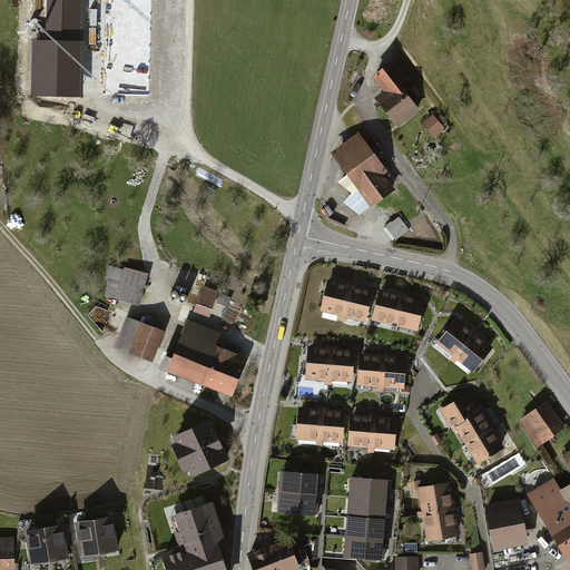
[(81,0),(49,0),(49,43),(35,43),(35,95),(80,95),(81,0)]
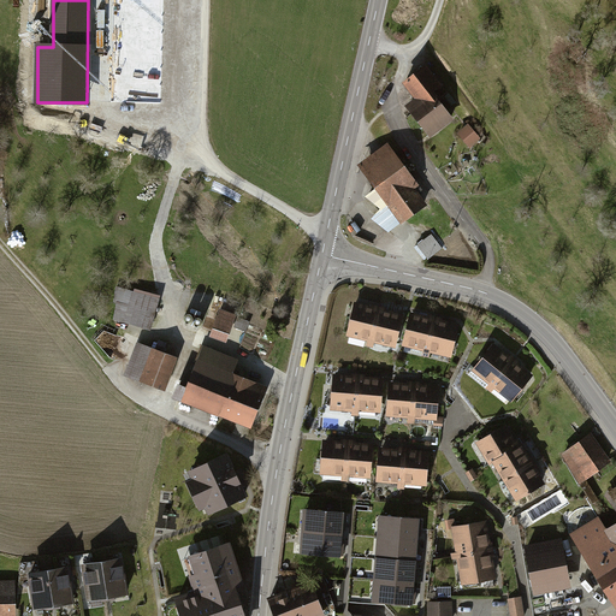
[(164,0),(114,0),(114,102),(163,102),(164,0)]
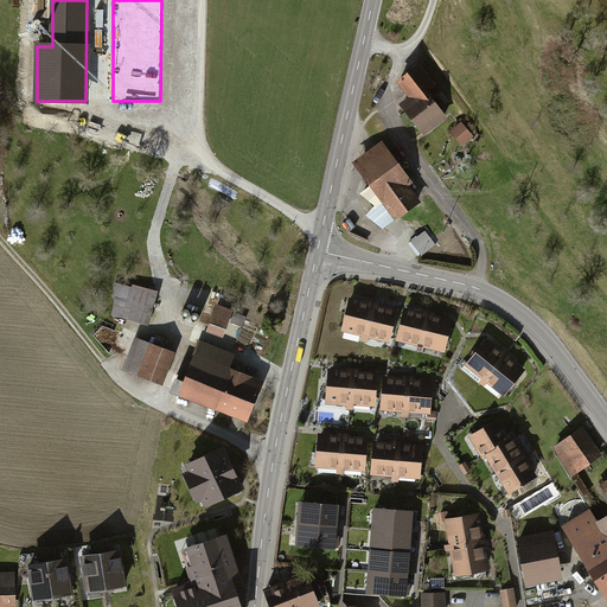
[(439,83),(422,59),(398,76),(410,93),(402,98),(426,132),(448,116),(429,90),(439,83)]
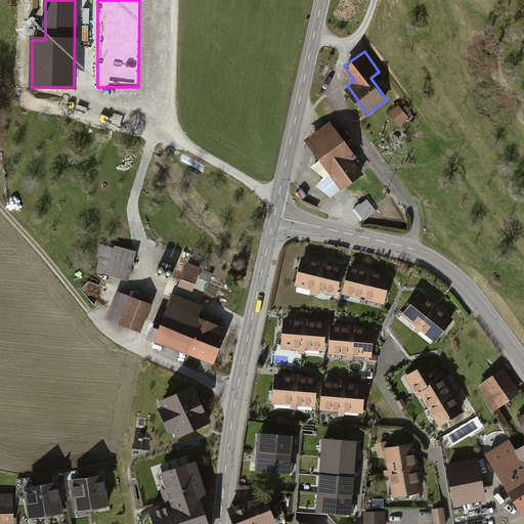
[(410,119),(400,104),(391,112),(401,125),(410,119)]
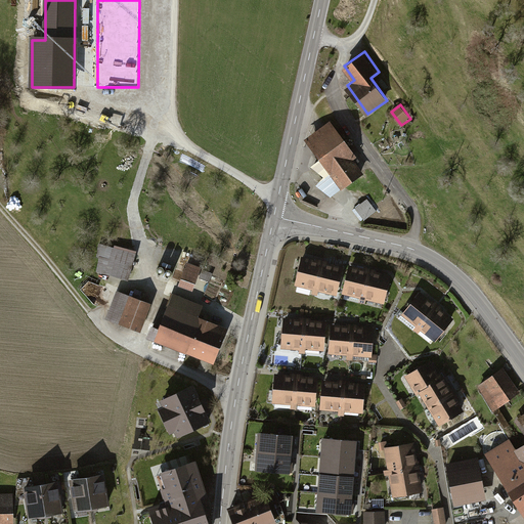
[(331,125),(306,142),(341,191),(361,177),(353,165),(357,163),(331,125)]
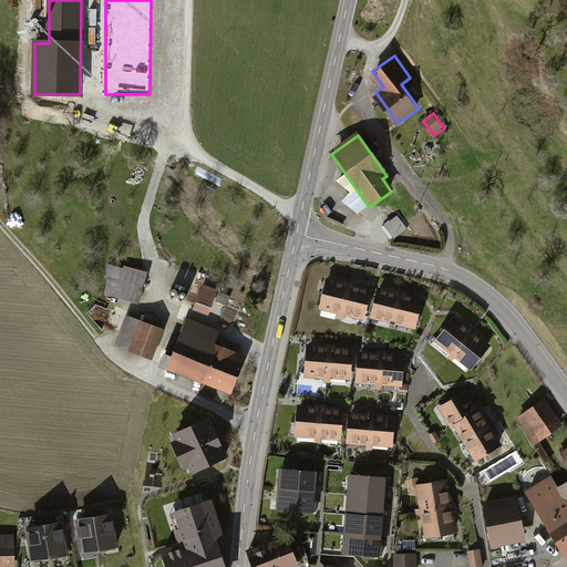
[(399,214),(385,225),(395,238),(409,227),(399,214)]
